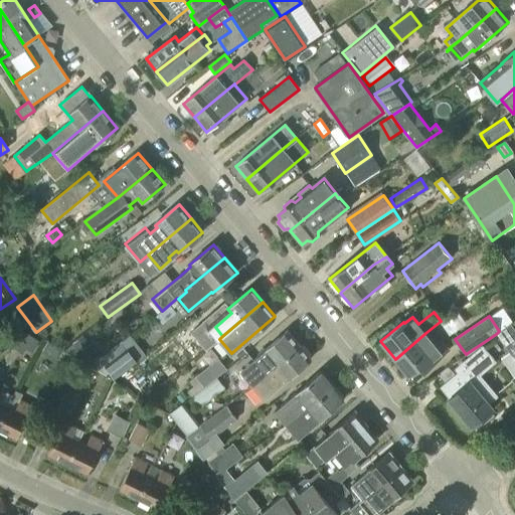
[(514,332),(510,324),(499,331),(496,334),(514,362),(514,332)]
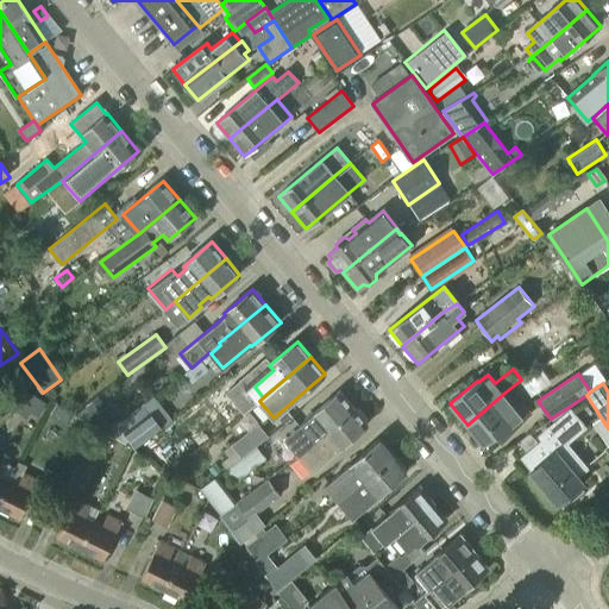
[(46,403),(25,389),(12,409),(26,418),(30,412),(38,418),(46,403)]
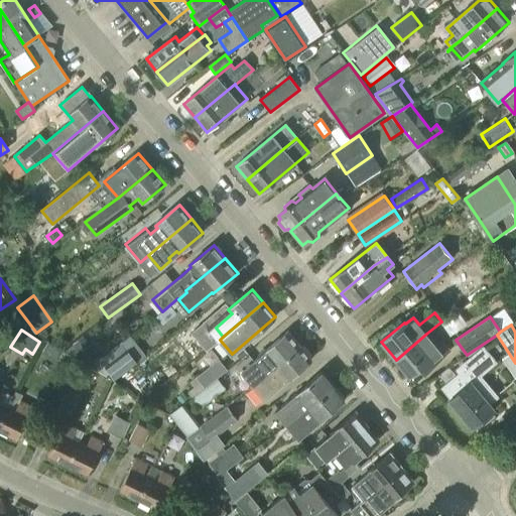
[(253,384),(260,379),(299,346),(288,332),(253,361),(256,365),(245,375),(253,384)]
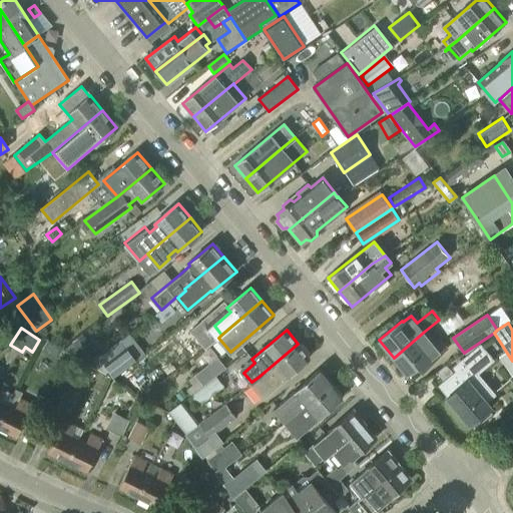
[(434,343),(424,332),(394,358),(407,374),(419,365),(422,369),(447,348),(439,339),(434,343)]
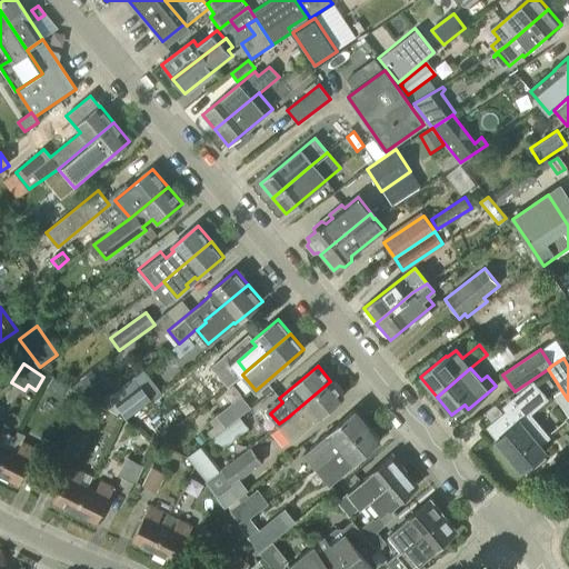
[(139,386),(133,379),(99,405),(108,410),(116,405),(127,419),(151,400),(140,385),(139,386)]
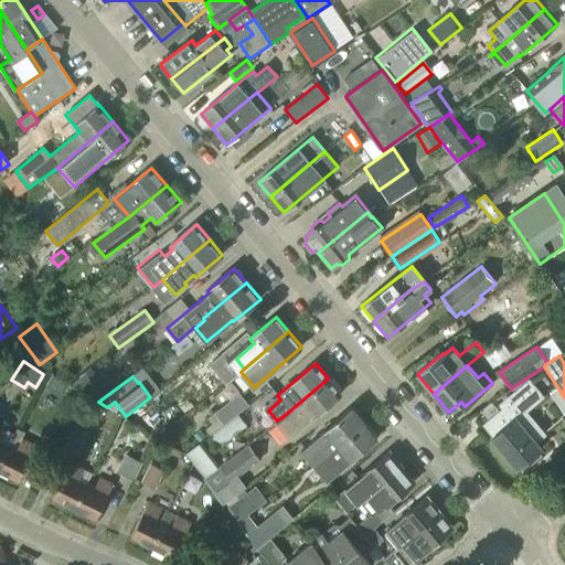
[(302,426),(341,394),(328,379),(285,415),(277,420),(287,433),(300,423),(302,426)]
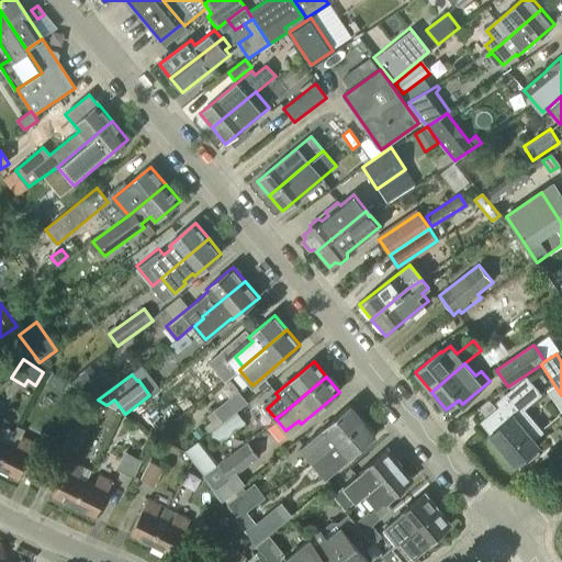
[(109,391),(99,379),(89,386),(98,398),(109,391)]
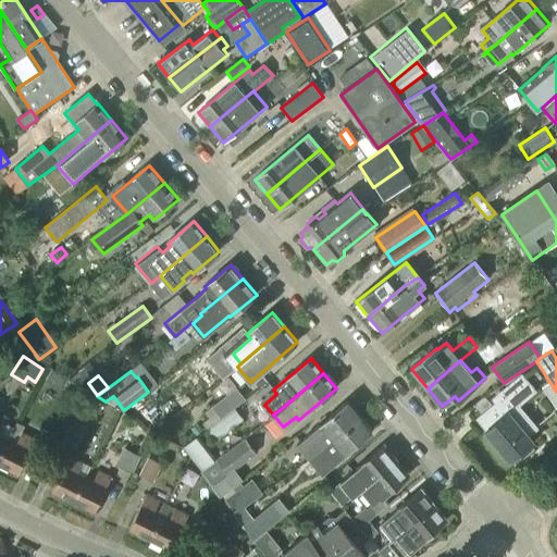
[(491,426),(486,431),(510,461),(519,454),(523,459),(536,448),(532,443),(533,443),(528,435),(535,429),(516,406),(535,390),(523,375),(494,400),(497,404),(483,417),(491,426)]
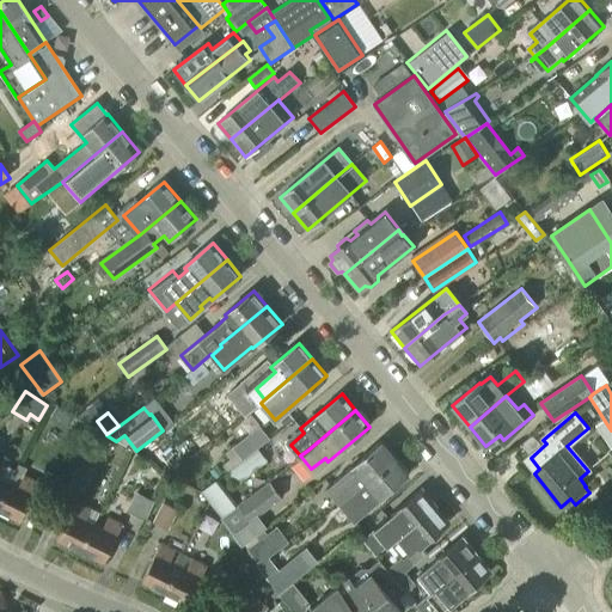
[(228,472),(257,450),(257,448),(269,439),(259,427),(225,453),(230,460),(222,466),(228,472)]
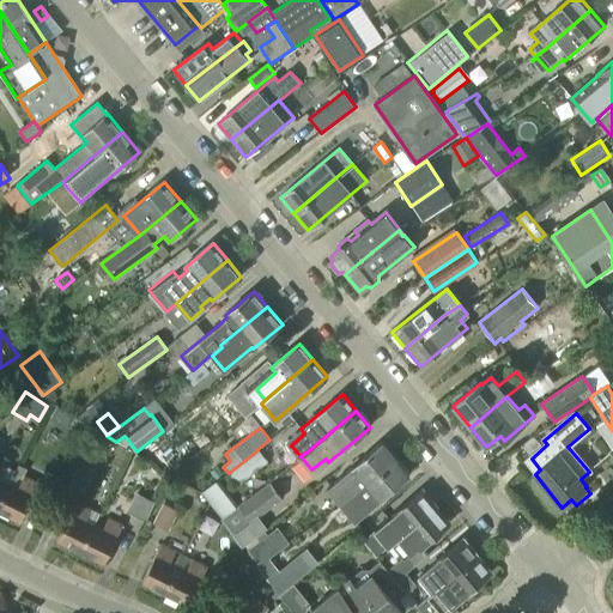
[(341,505),(343,504),(396,459),(382,441),(327,487),(341,505)]
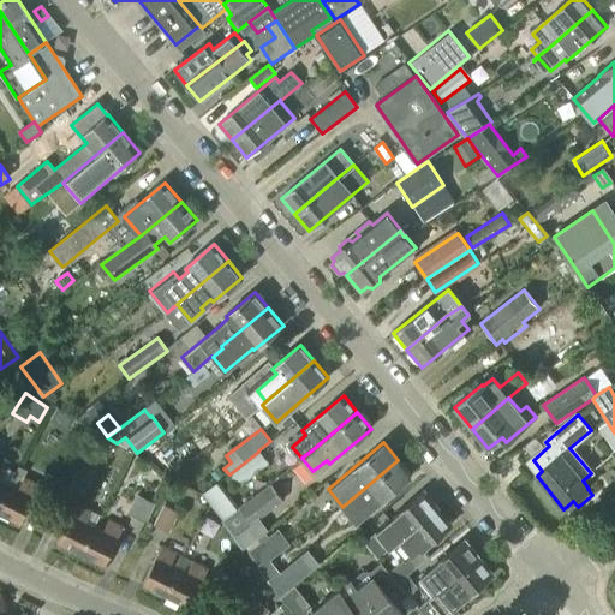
[(239,488),(269,464),(258,452),(230,475),(239,488)]
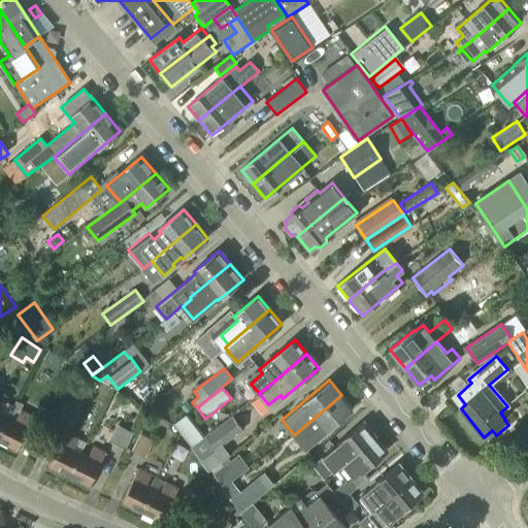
[(306,449),(354,409),(341,395),(295,434),(294,435),(306,449)]
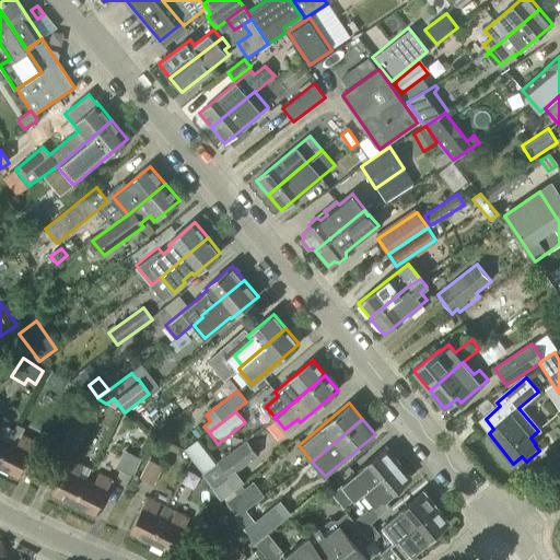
[(0,459),(9,442),(1,438),(7,428),(0,423),(0,459)]
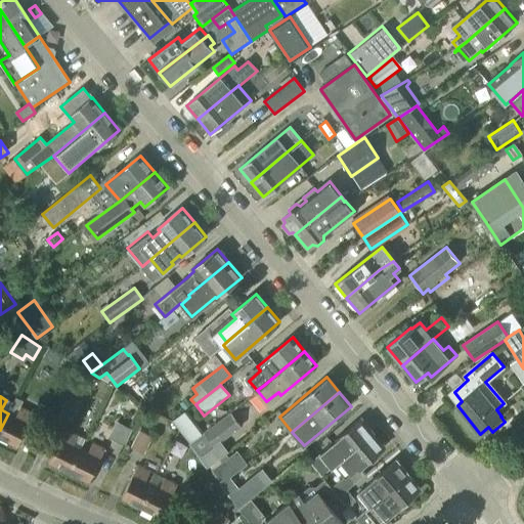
[(0,437),(16,445),(33,415),(20,407),(15,418),(8,413),(0,430),(0,437)]
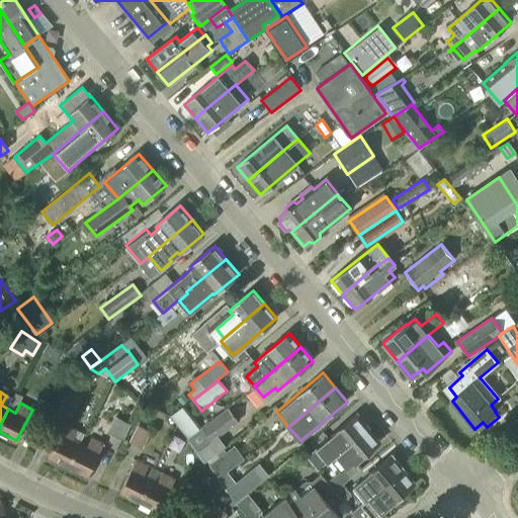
[(186,438),(200,427),(184,406),(171,417),(186,438)]
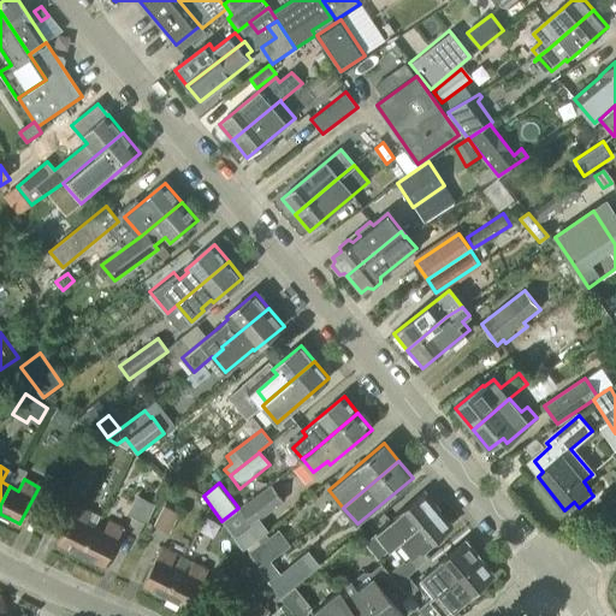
[(259,520),(283,502),(271,486),(240,509),(238,508),(221,521),(243,550),(268,531),(259,520)]
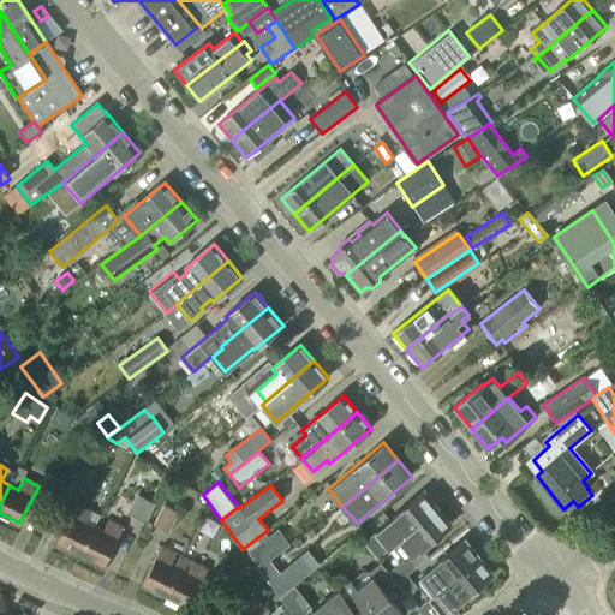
[(378,559),(394,545),(439,508),(424,491),(395,517),(377,533),(365,543),(378,559)]
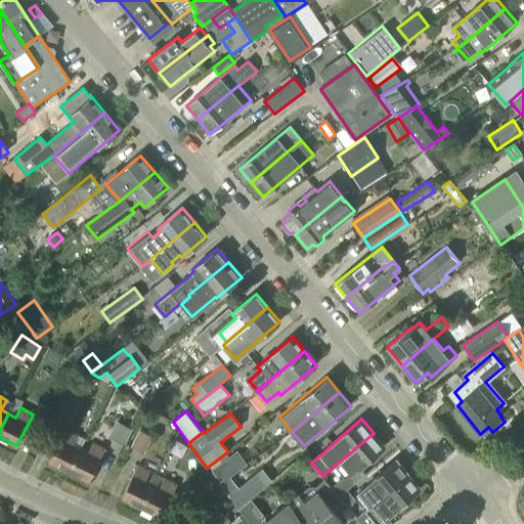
[(110,438),(125,445),(131,430),(117,423),(110,438)]
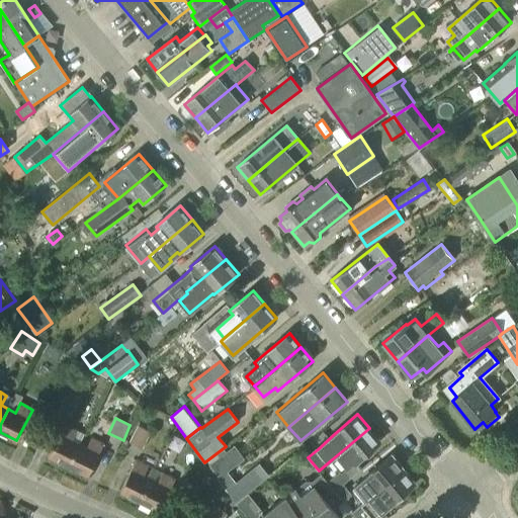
[(68,466),(79,445),(72,441),(77,432),(65,425),(49,457),(68,466)]
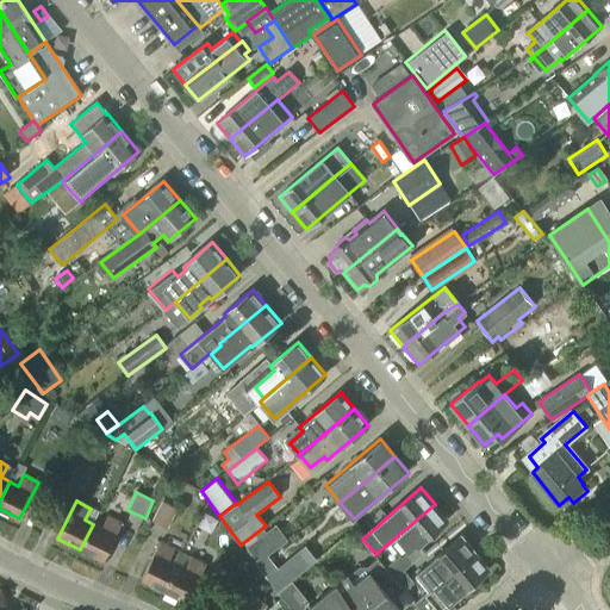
[(167,530),(178,509),(162,500),(151,522),(167,530)]
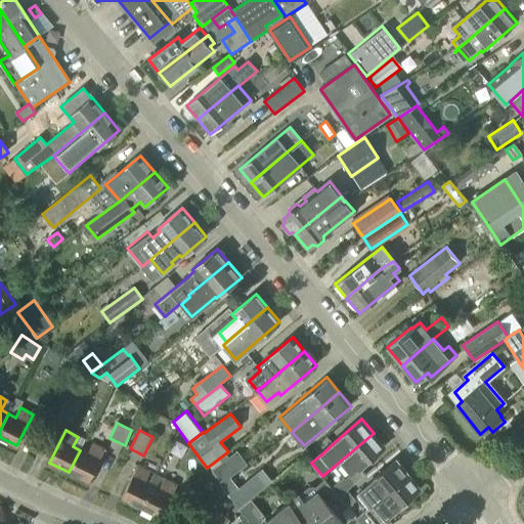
[(374,433),(336,465),(345,476),(332,487),(340,496),(347,490),(366,474),(361,468),(386,447),(374,433)]
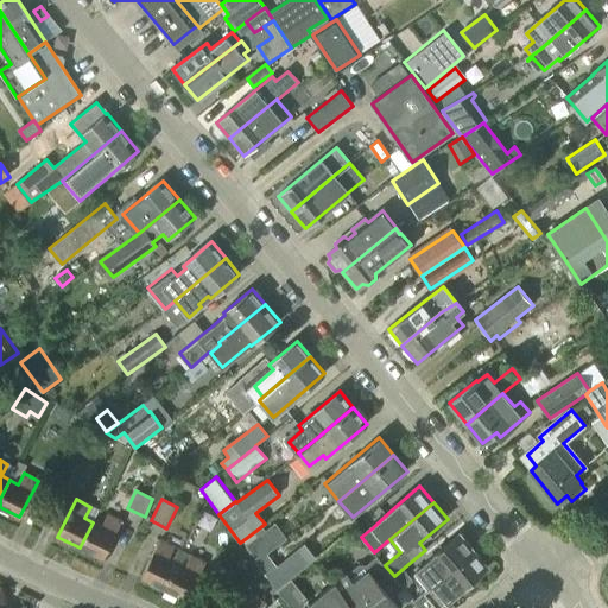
[(102,559),(121,523),(107,515),(101,526),(93,523),(80,548),(102,559)]
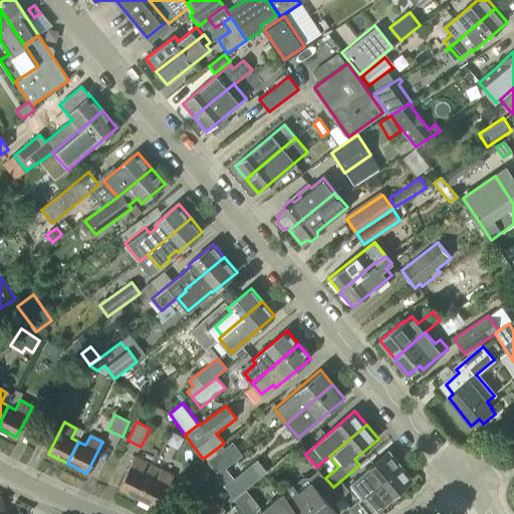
[(218,475),(224,470),(243,456),(232,442),(207,462),(218,475)]
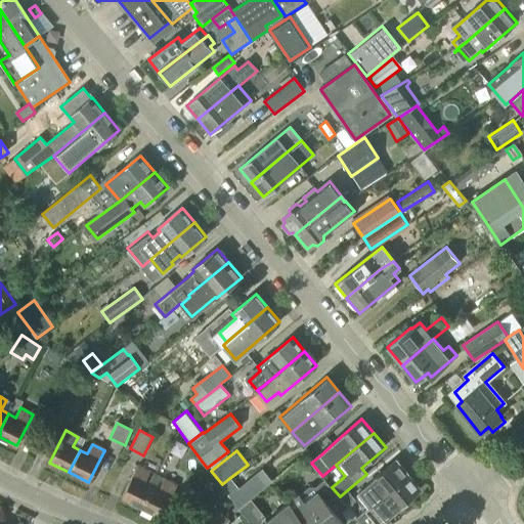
[(369,508),(409,475),(397,461),(372,482),(373,482),(358,494),(369,508)]
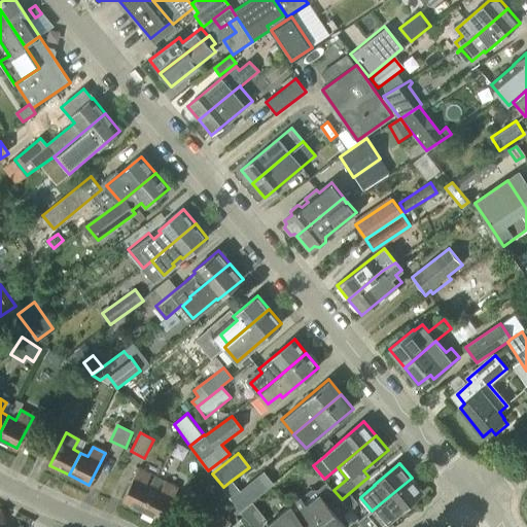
[(141,513),(152,490),(145,486),(150,477),(137,470),(121,502),(141,513)]
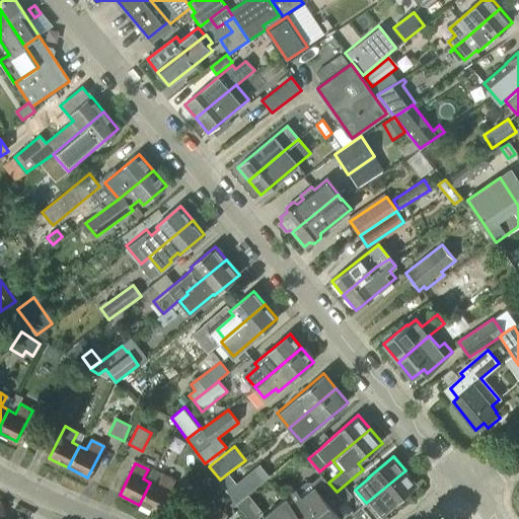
[(236,504),(247,495),(270,476),(260,464),(235,485),(226,474),(220,479),(221,480),(219,482),(236,504)]
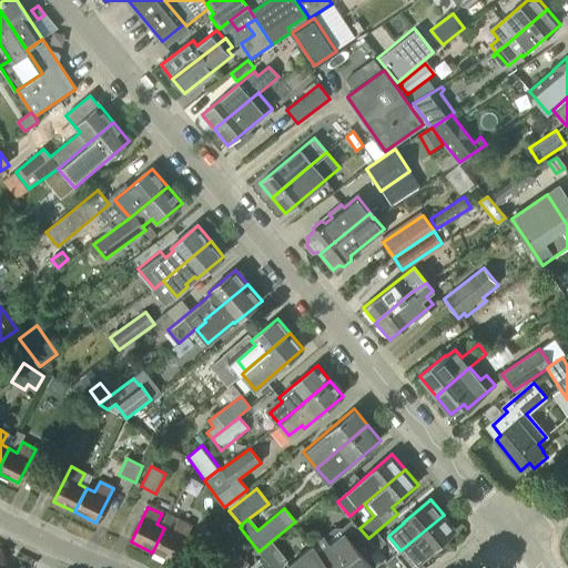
[(429,554),(456,531),(444,515),(401,550),(388,561),(393,567),(411,567),(429,553),(429,554)]
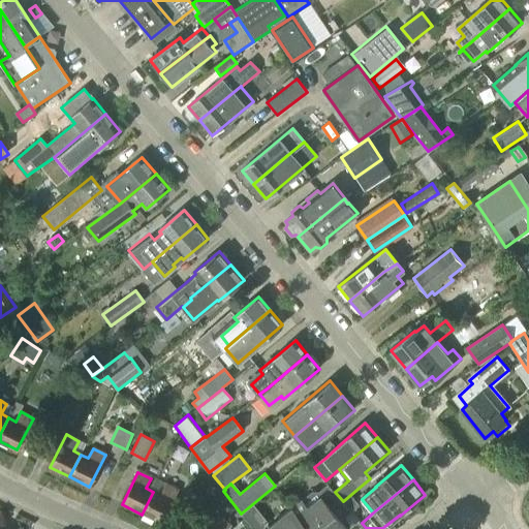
[(347,528),(340,521),(351,511),(343,501),(329,485),(318,493),(317,492),(312,492),(292,508),(308,528),(347,528)]
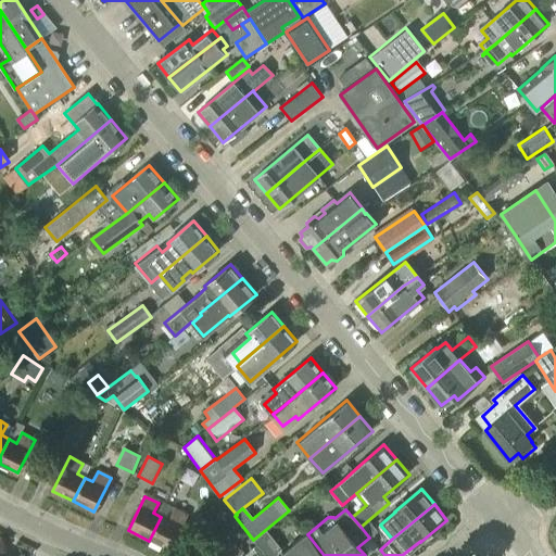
[(171,551),(187,517),(174,510),(168,520),(161,517),(149,541),(171,551)]
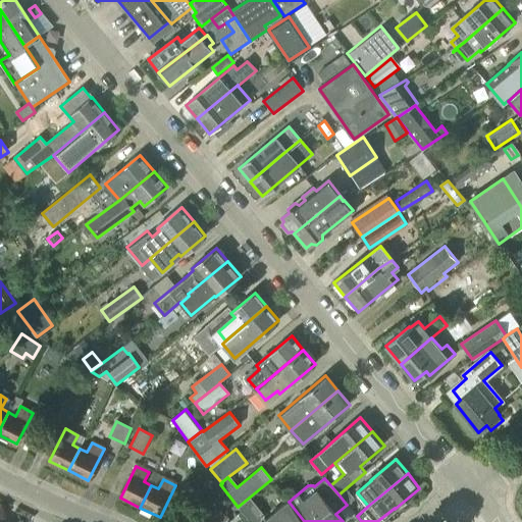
[(354,499),(346,488),(338,494),(347,505),(354,499)]
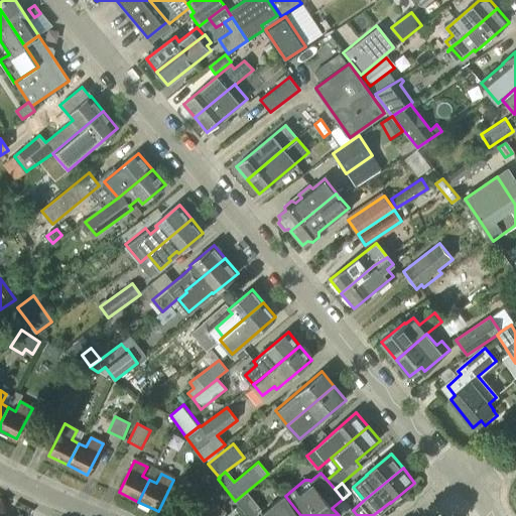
[(255,515),(259,514),(257,513),(261,510),(246,492),(235,501),(237,504),(241,509),(246,515),(255,515)]
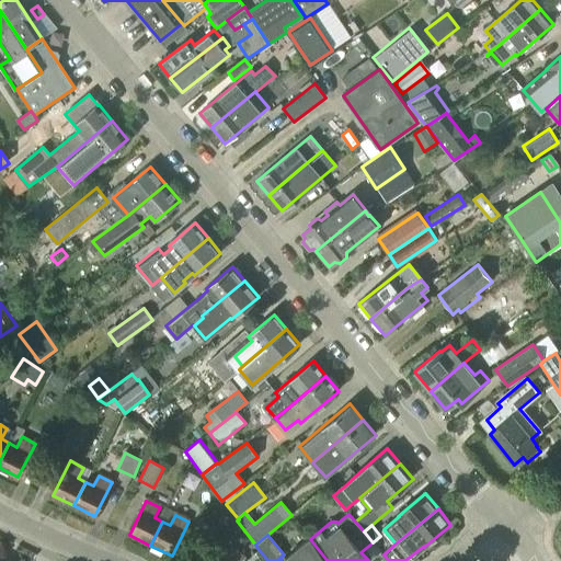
[(327,560),(310,539),(285,559),(285,560),(327,560)]
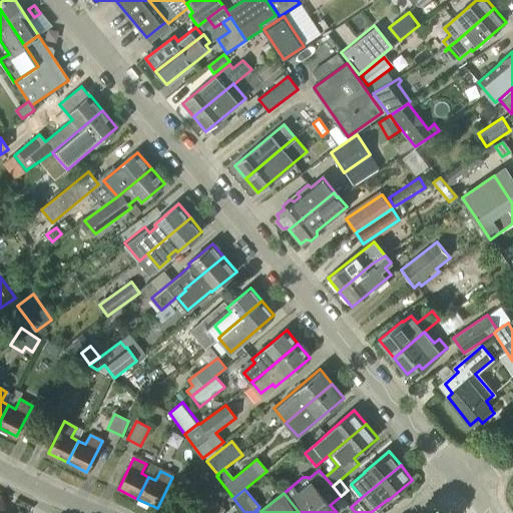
[(223,512),(222,511),(223,510),(214,500),(200,512),(223,512)]
